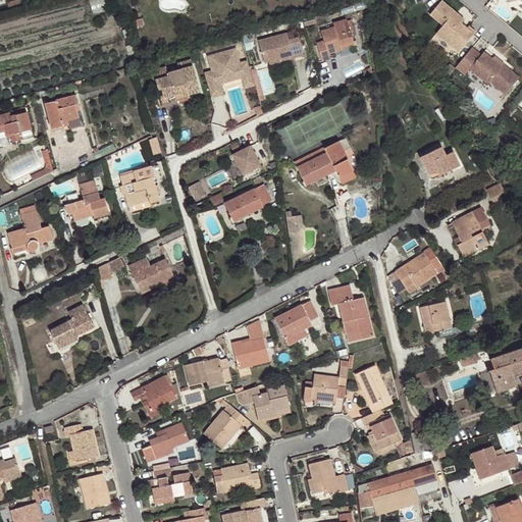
[(109,9),(107,0),(91,0),(94,12),(109,9)]
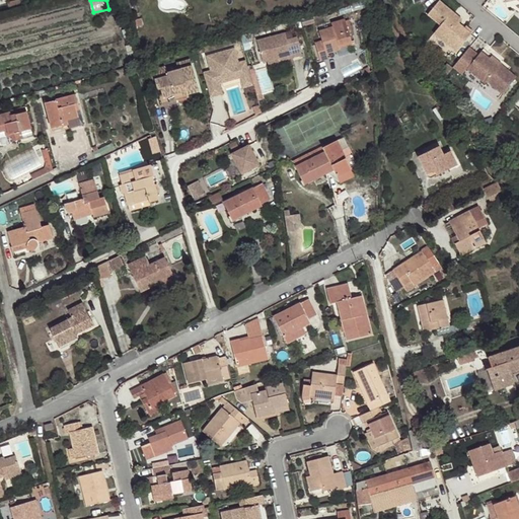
[(434,34),(457,53),(463,45),(457,40),(462,32),(456,27),(459,24),(462,20),(439,2),(428,16),(441,26),(434,34)]
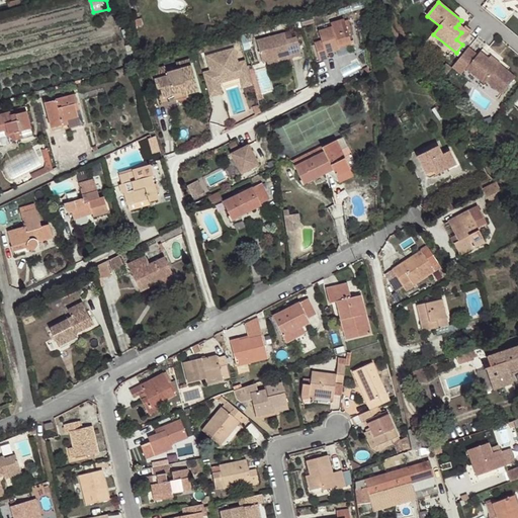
[(338,46),(351,41),(344,19),(331,23),(332,27),(319,31),(322,41),(315,44),(320,60),(328,58),(326,53),(339,49),(338,46)]
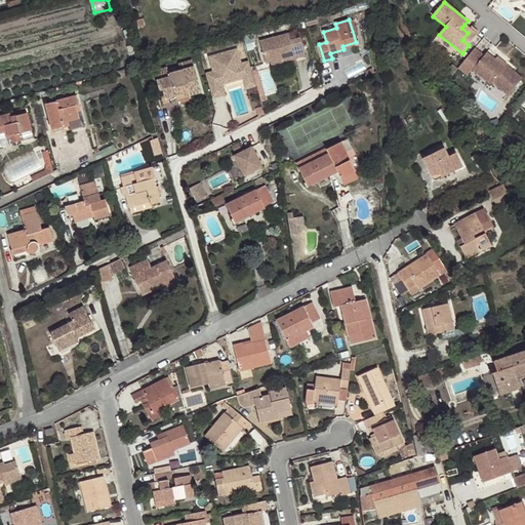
[(462,40),(469,45),(477,35),(465,25),(461,28),(468,33),(462,40)]
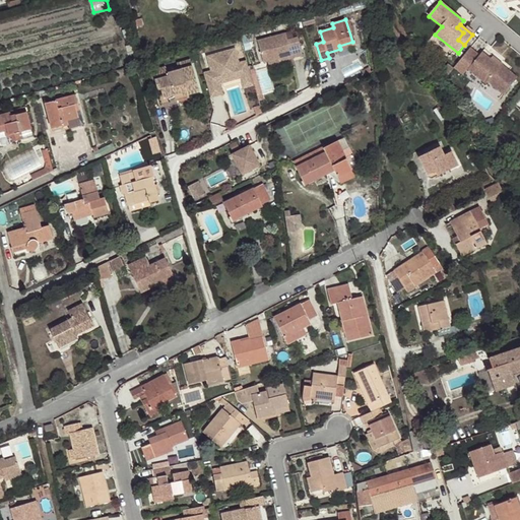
[(291,56),(291,58),(303,55),(298,37),(287,40),(285,34),(258,41),(264,63),(279,59),(291,56)]
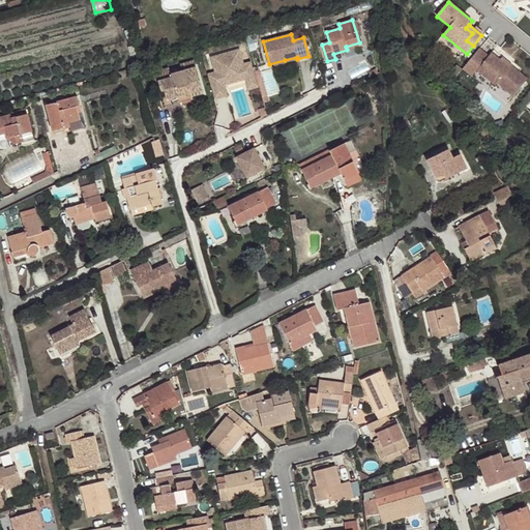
[(249,46),(211,56),(215,72),(207,76),(213,97),(226,94),(223,81),(245,75),(248,89),(260,86),(249,46)]
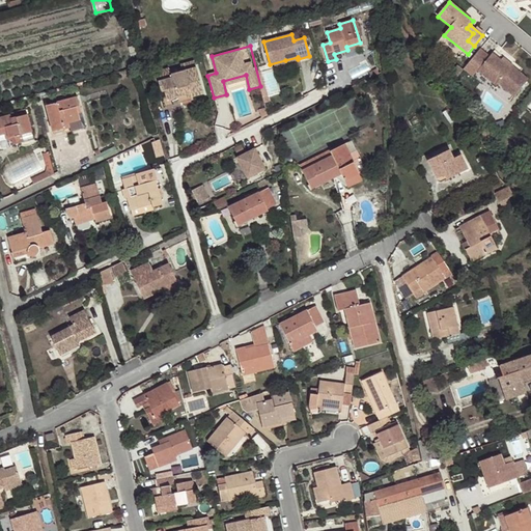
[(479,71),(491,57),(481,49),(465,70),(474,77),(479,71)]
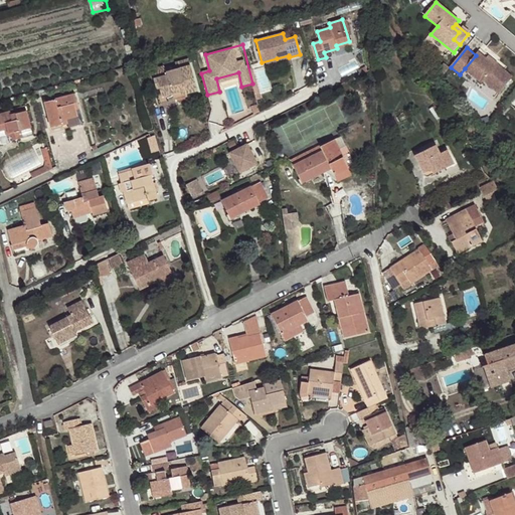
[(496,65),(478,51),(476,55),(465,68),(483,82),(485,80),(500,93),(513,75),(498,63),(496,65)]
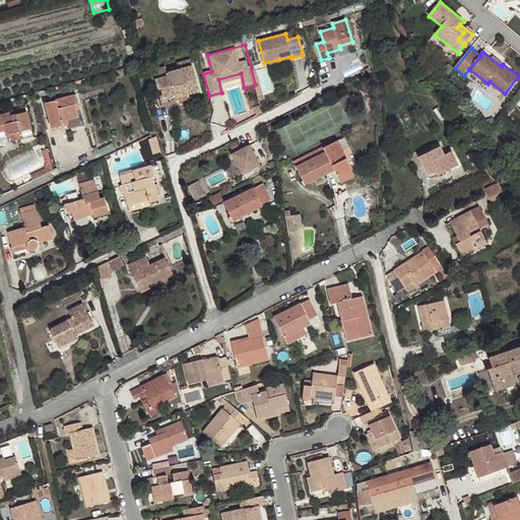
[(152,71),(154,80),(158,79),(164,98),(181,92),(183,96),(199,91),(191,60),(177,63),(179,70),(168,73),(166,67),(152,71)]
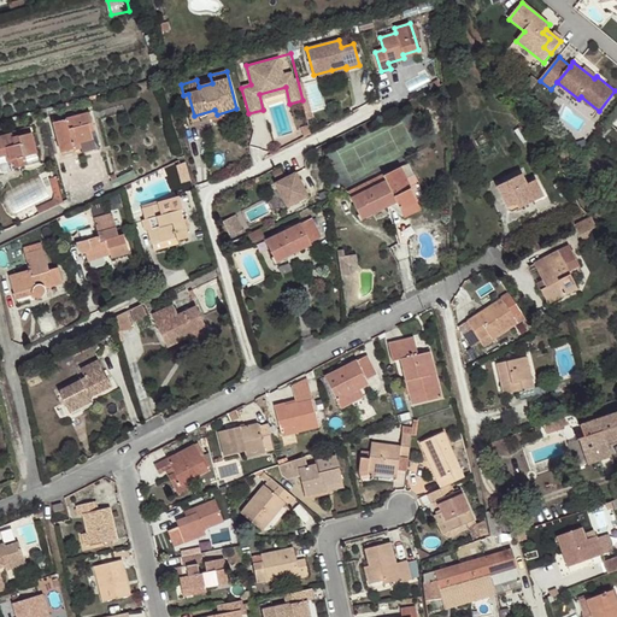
[(188,94),(183,95),(192,123),(217,117),(217,115),(215,110),(194,116),(188,94)]
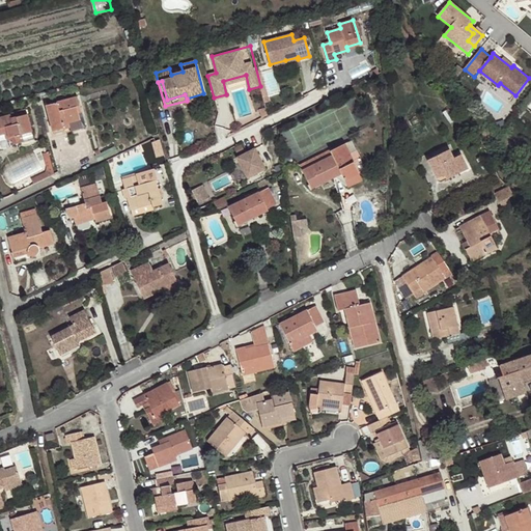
[(80,105),(78,96),(47,105),(53,131),(64,128),(63,123),(70,122),(81,119),(79,112),(77,106),(80,105)]
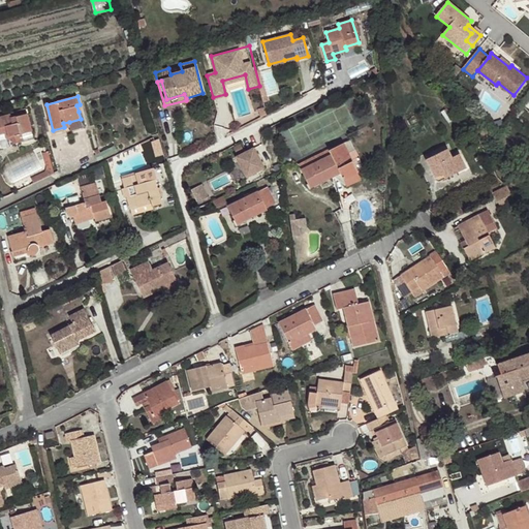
[(260,118),(267,115),(266,109),(258,111),(260,118)]
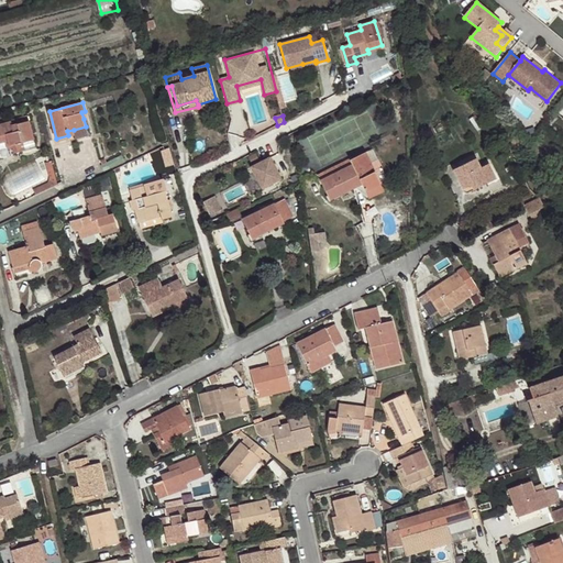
[(484,127),(476,116),(470,119),(478,130),(484,127)]
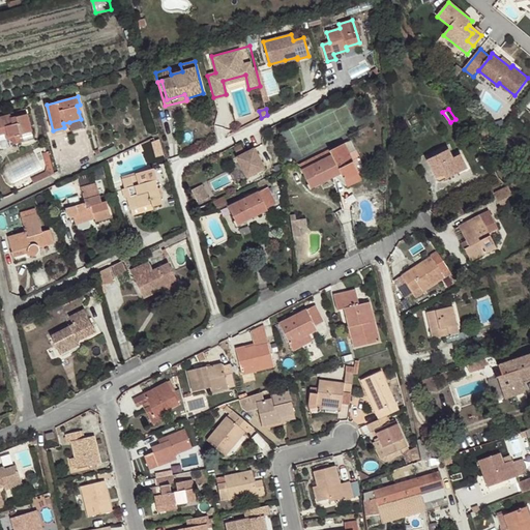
[(0,135),(5,134),(7,133),(8,137),(11,137),(12,140),(13,143),(23,141),(21,135),(32,130),(27,114),(10,118),(9,114),(0,117),(0,135)]
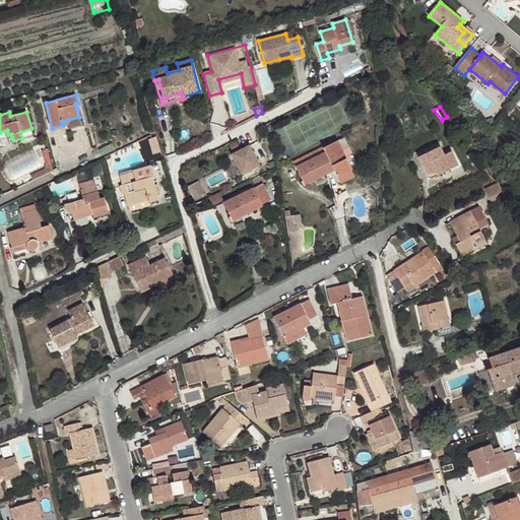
[(351,170),(337,141),(324,148),(326,153),(319,156),(328,174),(335,171),(338,177),(351,170)]
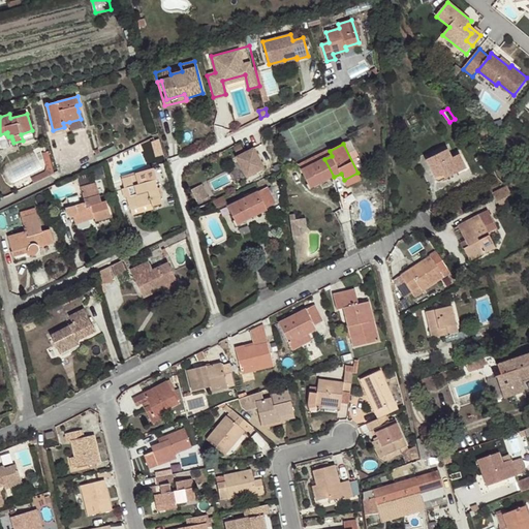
[(265,166),(254,145),(236,155),(246,176),(265,166)]
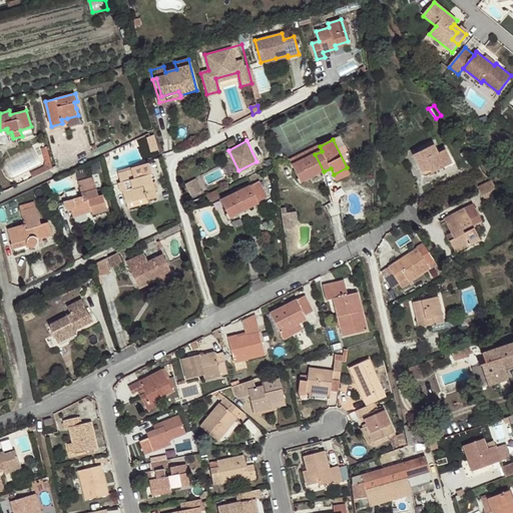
[(443,162),(445,166),(452,163),(445,149),(439,152),(434,144),(414,155),(423,172),(431,168),(443,162)]
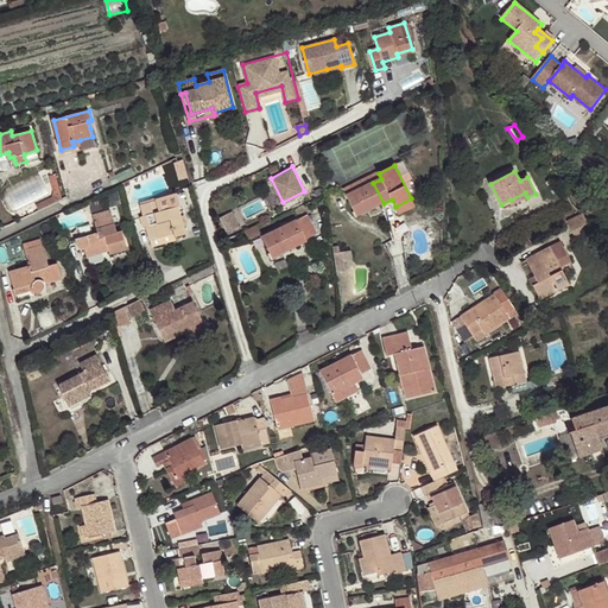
[(379,173),(361,183),(363,188),(373,183),(381,179),(379,173)]
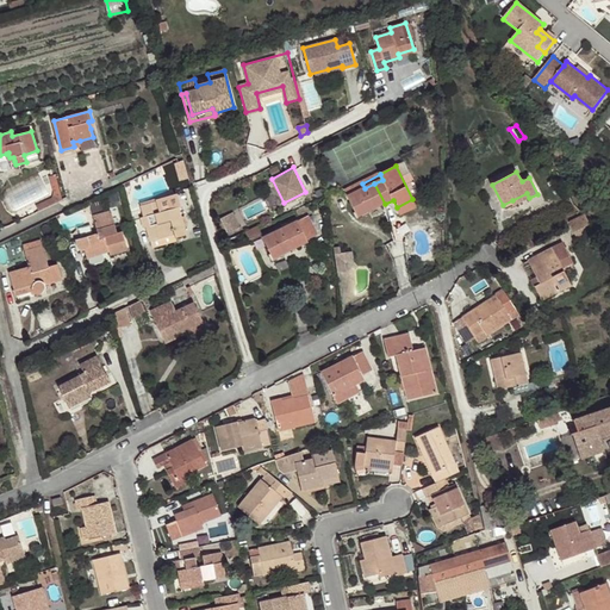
[(362,184),(346,191),(348,197),(365,188),(362,184)]
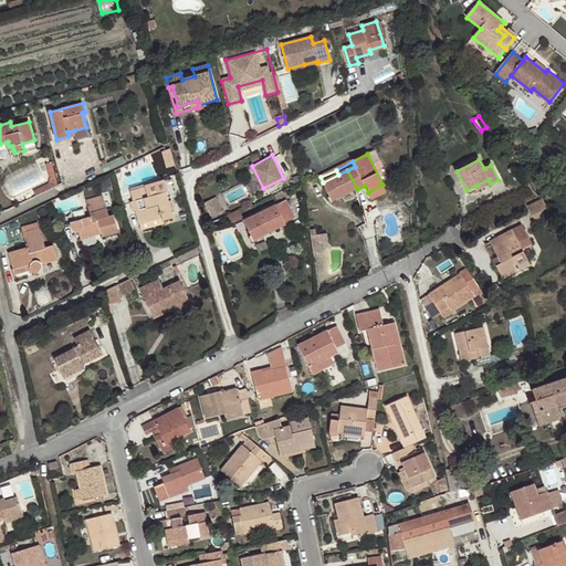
[(357,189),(347,170),(338,175),(323,182),(331,198),(339,194),(342,197),(357,189)]
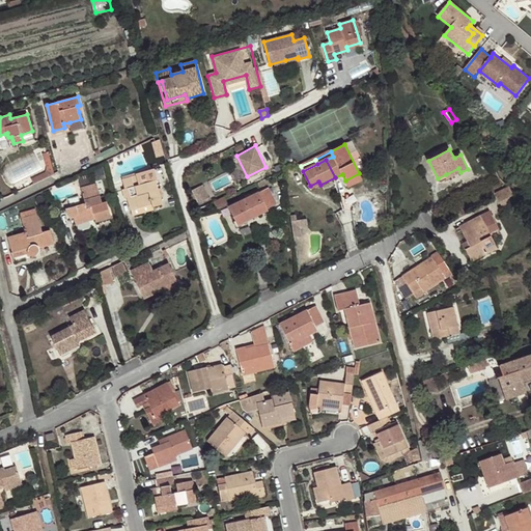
[(448,178),(460,172),(458,168),(446,174),(448,178)]
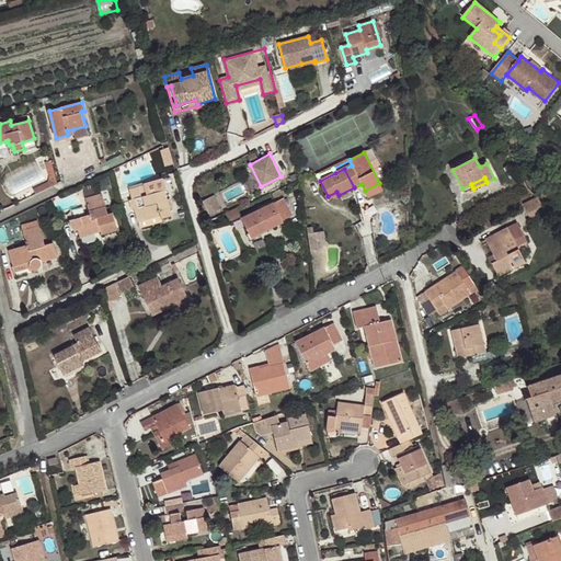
[(163,179),(144,184),(144,186),(130,190),(129,190),(133,199),(134,208),(138,221),(161,215),(162,218),(172,215),(164,191),(167,191),(163,179)]
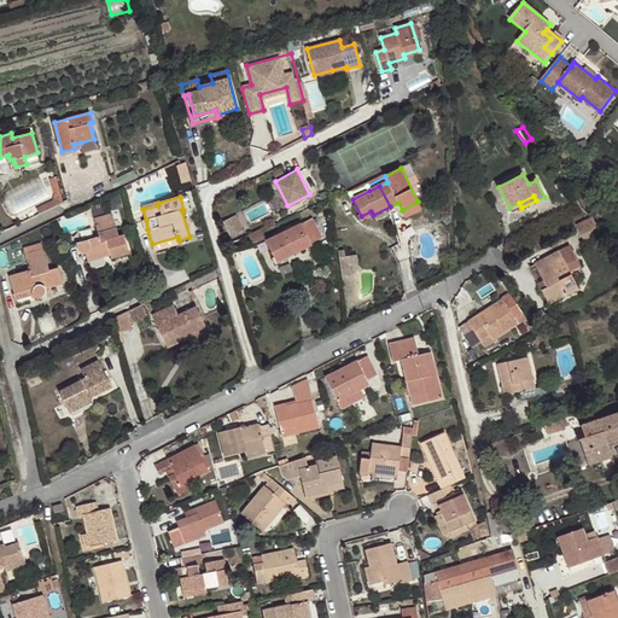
[(39,214),(57,205),(54,199),(36,209),(39,214)]
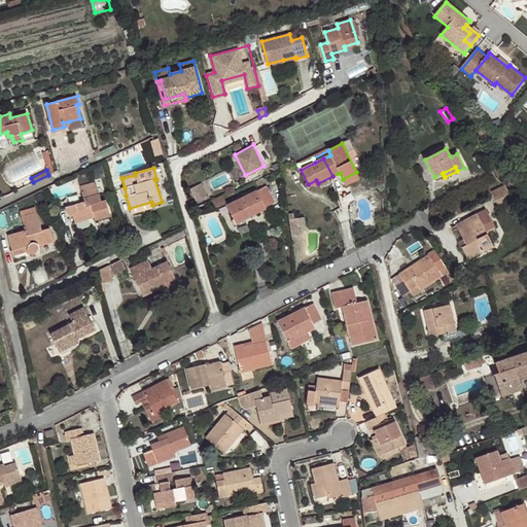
[(360,179),(356,172),(343,179),(347,186),(360,179)]
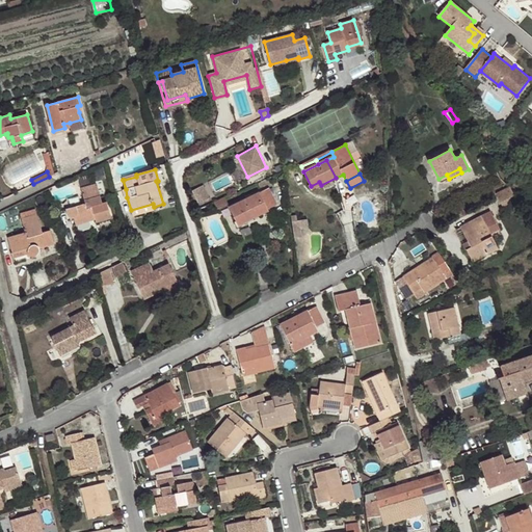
[(103,204),(97,184),(81,188),(85,204),(67,209),(68,215),(69,216),(71,218),(74,218),(76,224),(96,219),(97,222),(112,218),(107,202),(103,204)]
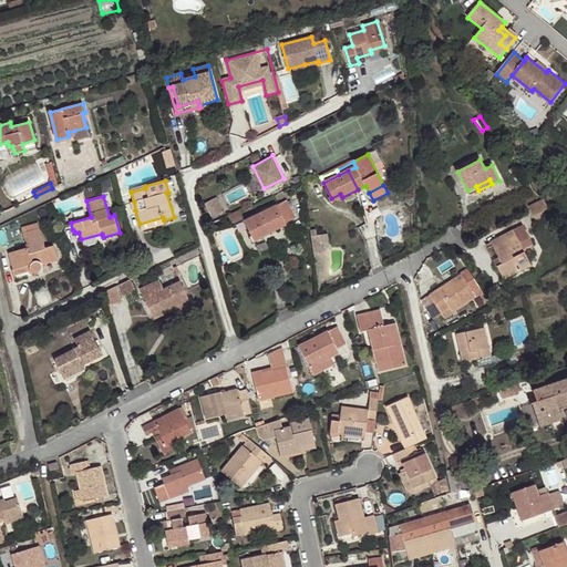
[(532,204),(538,215),(549,208),(544,198),(532,204)]
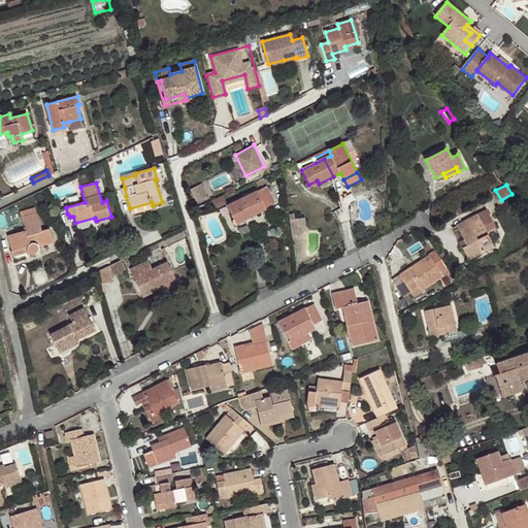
[(275,203),(267,187),(228,206),(237,224),(266,208),(266,207),(275,203)]
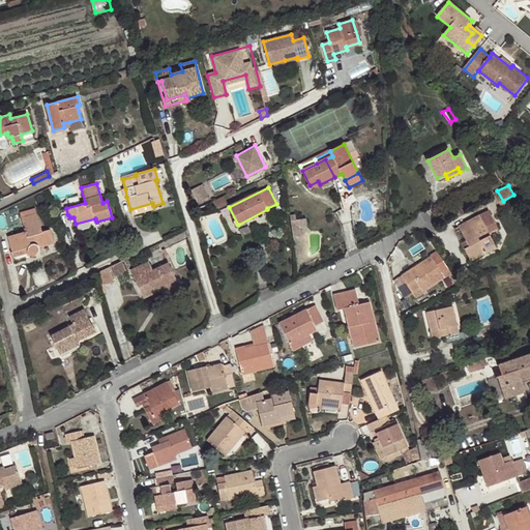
[(503,201),(505,205),(516,199),(513,195),(503,201)]
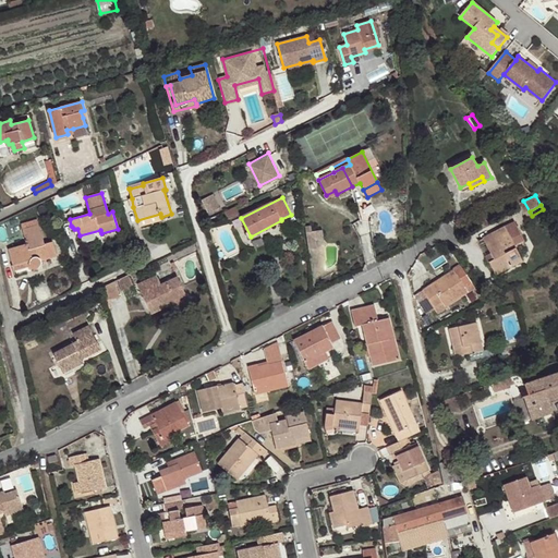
[(234,206),(223,211),(227,219),(238,213),(234,206)]
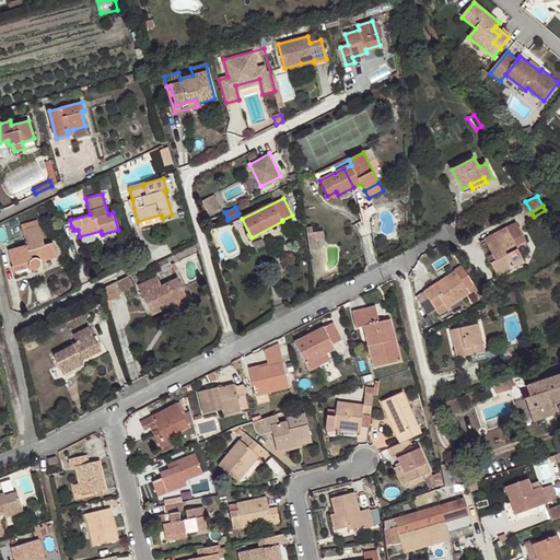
[(162,221),(162,218),(161,214),(138,221),(139,228),(162,221)]
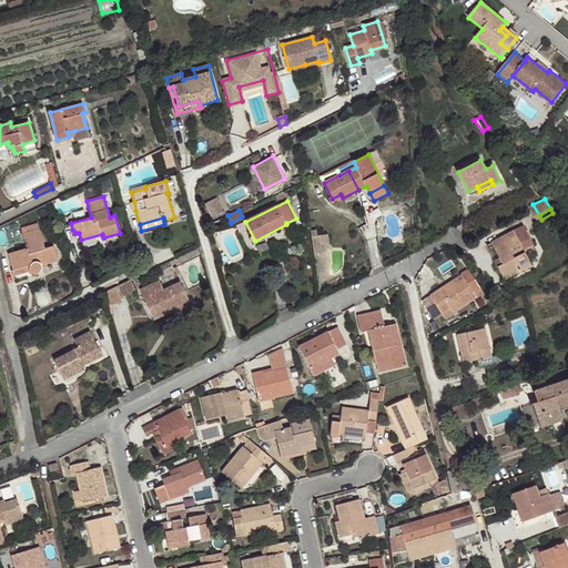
[(9,253),(13,270),(30,265),(30,267),(30,270),(31,271),(32,273),(33,273),(36,274),(38,274),(40,273),(41,271),(42,269),(41,265),(58,261),(53,245),(46,249),(38,223),(21,227),(27,249),(9,253)]
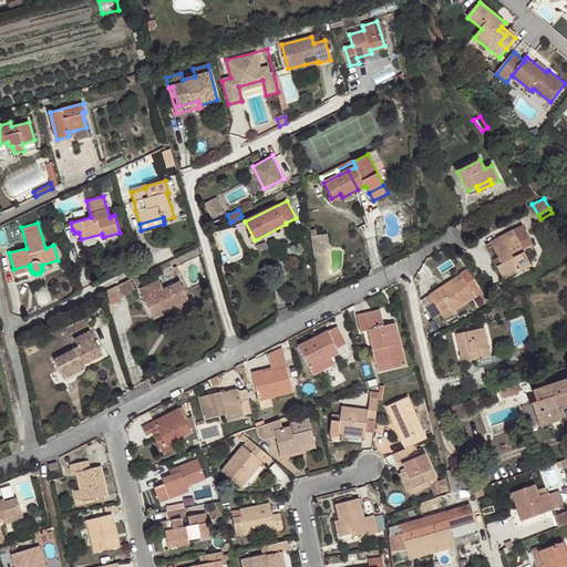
[(522,226),(491,243),(498,257),(503,264),(497,266),(504,278),(532,264),(524,249),(532,245),(522,226)]
